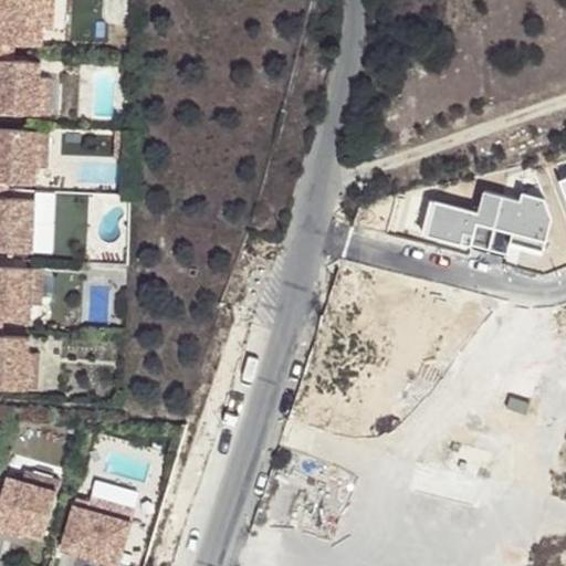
[(44,0),(0,0),(0,43),(17,44),(43,45),(43,30),(44,0)]
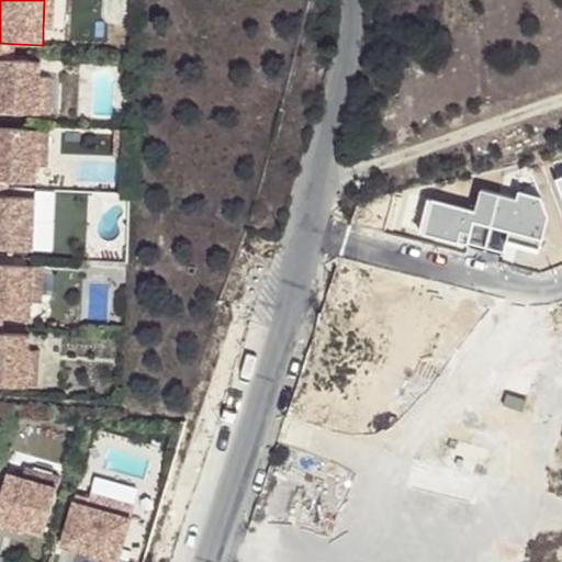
[(55,0),(44,0),(43,30),(54,31),(55,0)]
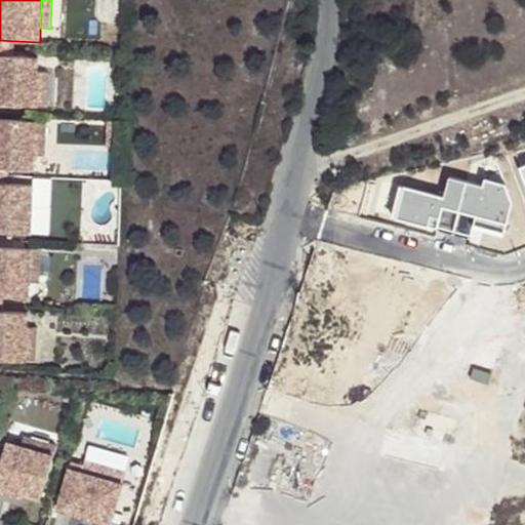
[(15,41),(0,40),(0,47),(14,48),(15,41)]
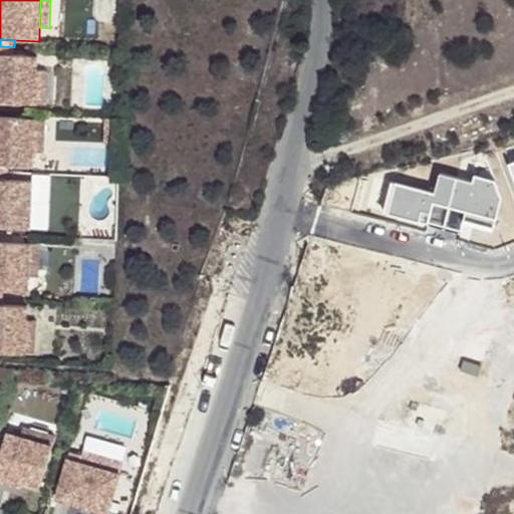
[(14,47),(0,46),(0,54),(14,55),(14,47)]
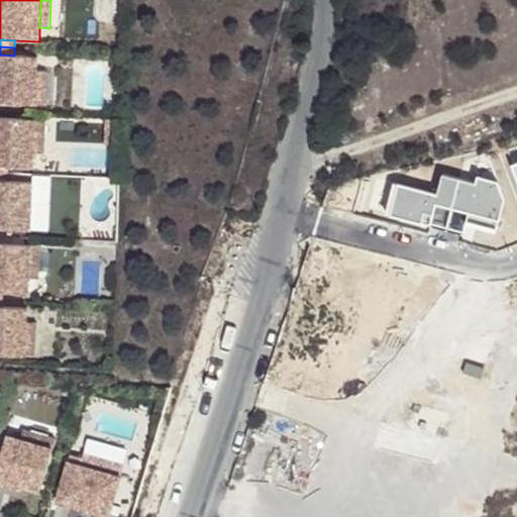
[(14,56),(0,55),(0,102),(36,104),(37,71),(38,57),(14,56)]
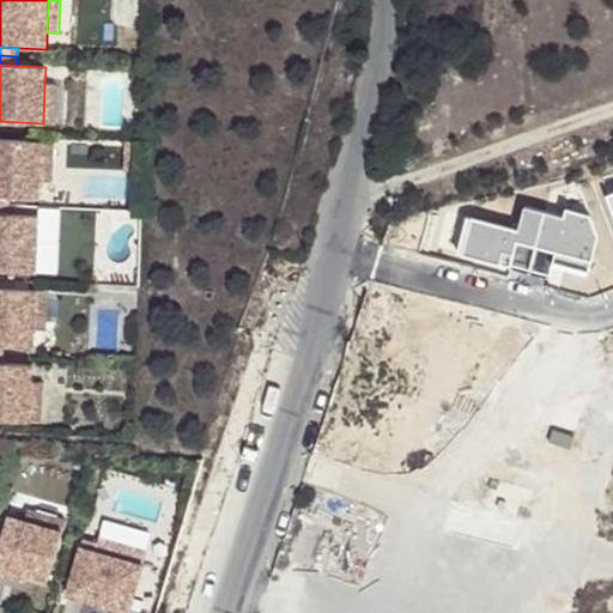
[(56,85),(44,84),(43,123),(55,125),(56,85)]
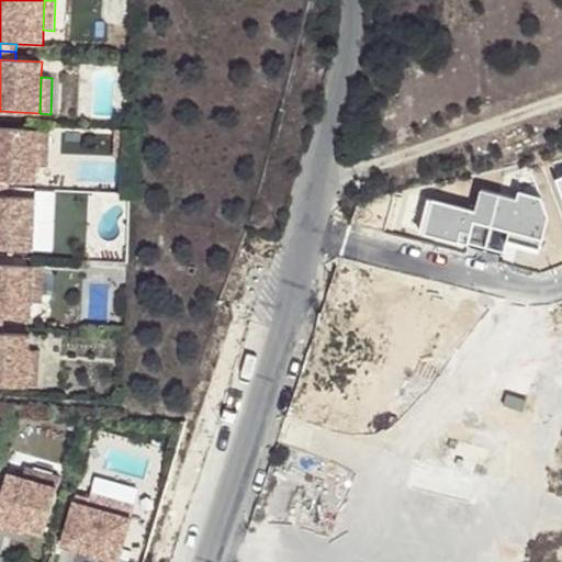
[(38,130),(0,127),(0,179),(10,180),(36,181),(37,166),(38,130)]
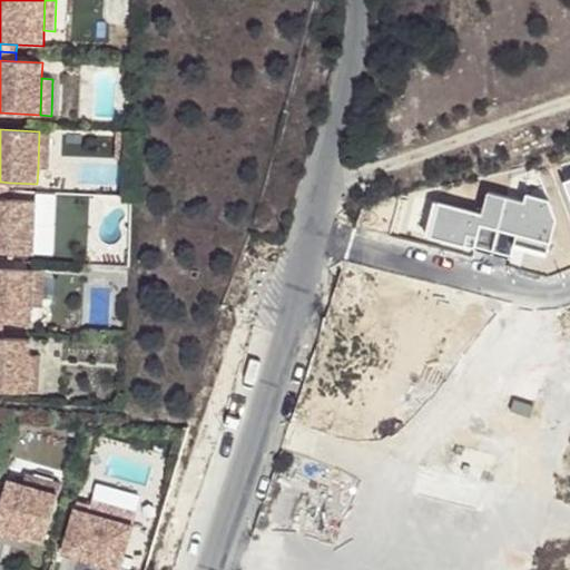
[(39,131),(38,168),(49,169),(50,133),(39,131)]
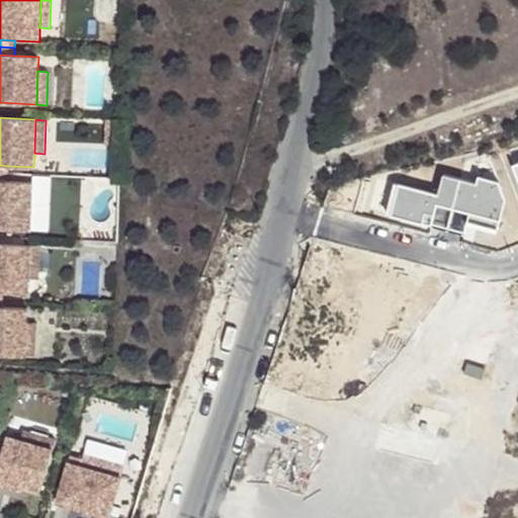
[(9,166),(0,165),(0,173),(9,174),(9,166)]
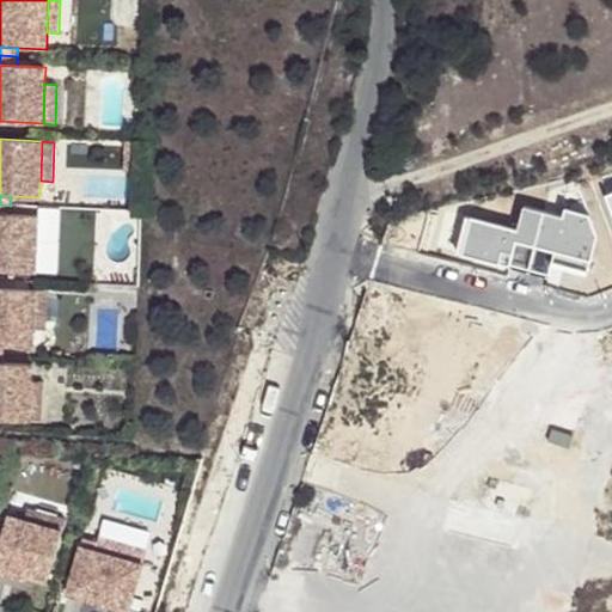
[(0,204),(0,214),(10,214),(11,206),(0,204)]
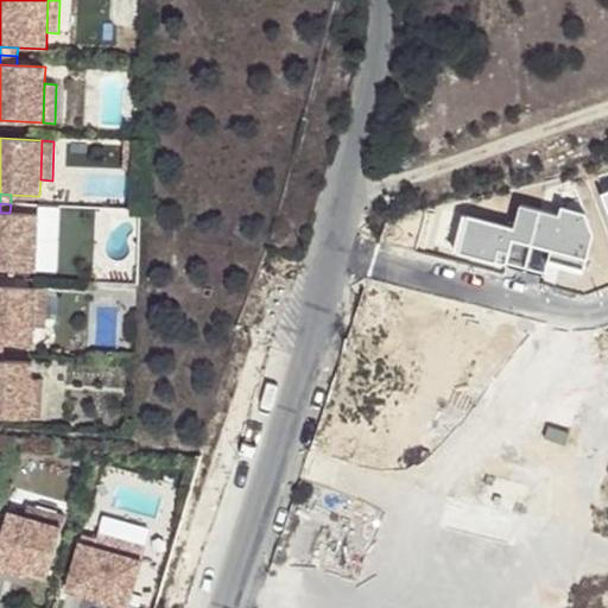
[(0,268),(36,271),(38,230),(38,215),(10,213),(0,213),(0,268)]
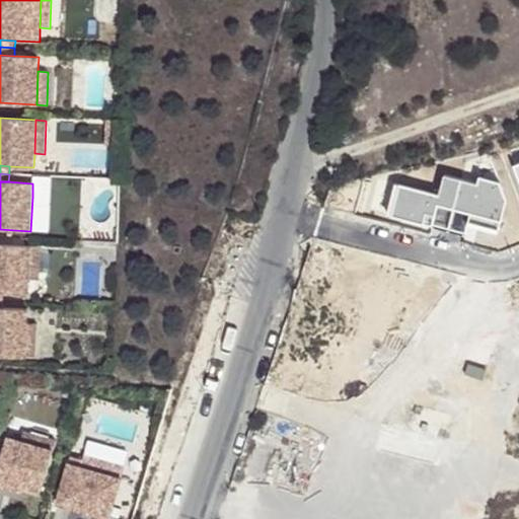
[(43,198),(32,197),(30,231),(41,231),(43,198)]
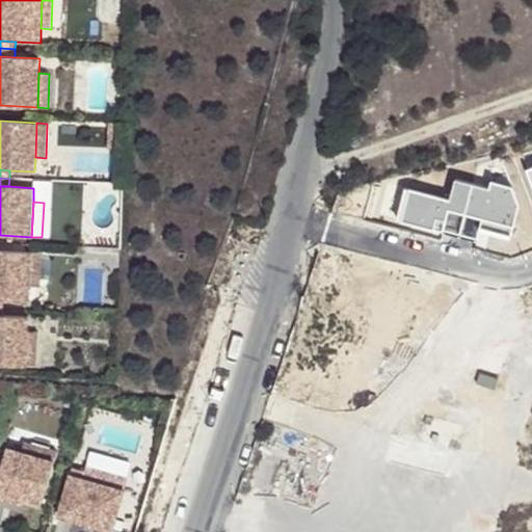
[(31,253),(0,250),(0,299),(4,300),(29,301),(29,287),(31,253)]
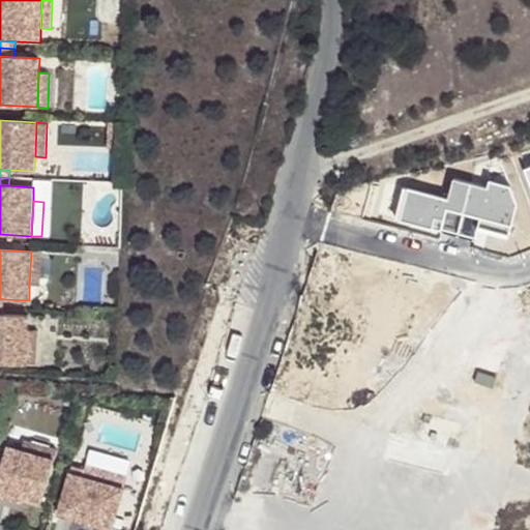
[(41,252),(31,252),(29,286),(39,286),(41,252)]
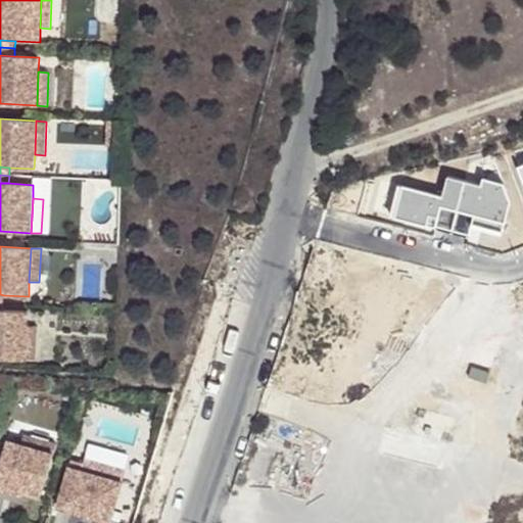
[(3,311),(0,310),(0,359),(26,360),(27,326),(28,312),(3,311)]
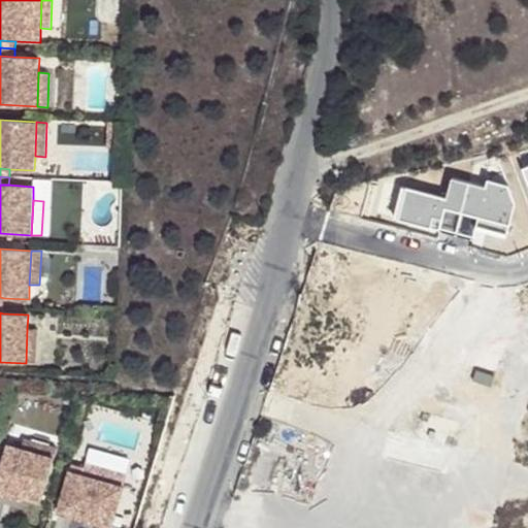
[(37,329),(27,329),(26,363),(36,364),(37,329)]
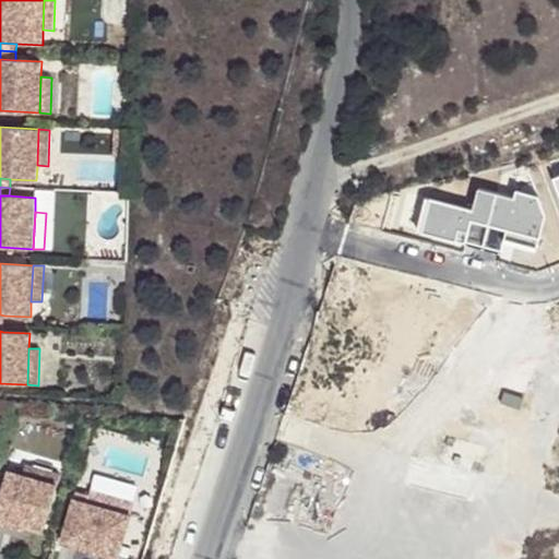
[(25,465),(22,475),(57,485),(60,475),(25,465)]
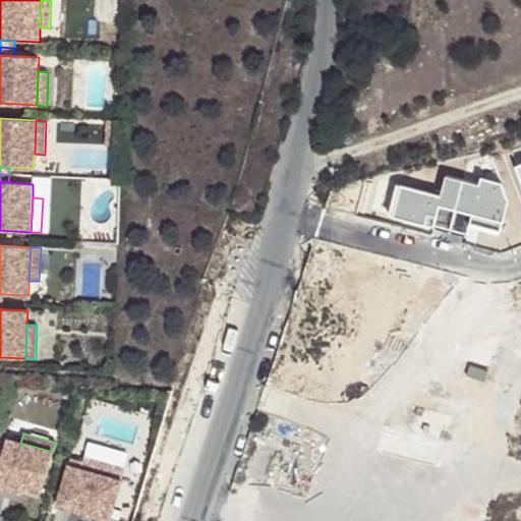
[(0,462),(0,488),(8,491),(10,484),(24,488),(42,493),(53,452),(20,443),(6,439),(0,462)]
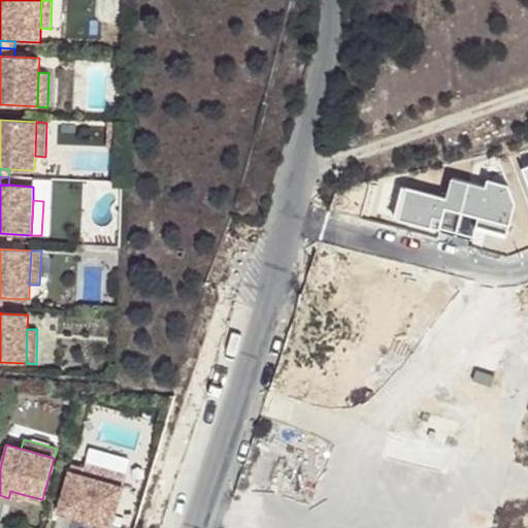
[(88,462),(86,469),(100,473),(98,480),(124,487),(127,473),(88,462)]
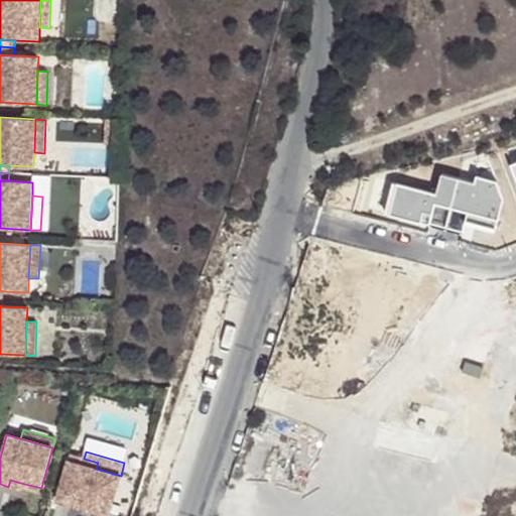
[(70,455),(57,501),(110,515),(121,476),(96,469),(98,463),(84,459),(70,455)]
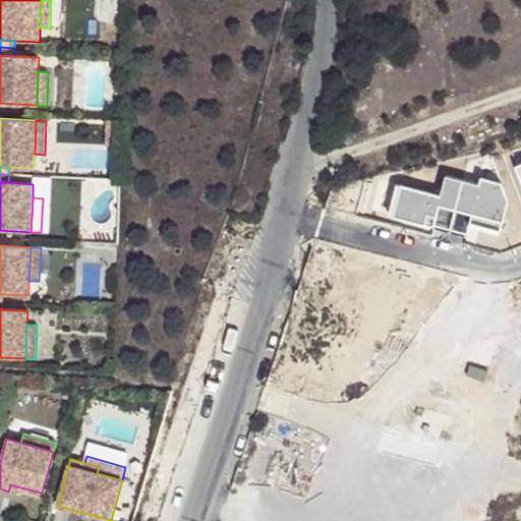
[(10,484),(8,491),(22,496),(24,488),(10,484)]
